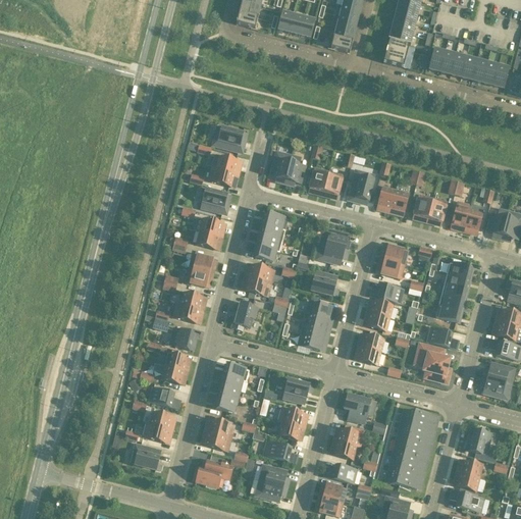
[(344,0),(343,4),(361,9),(363,0),(344,0)]
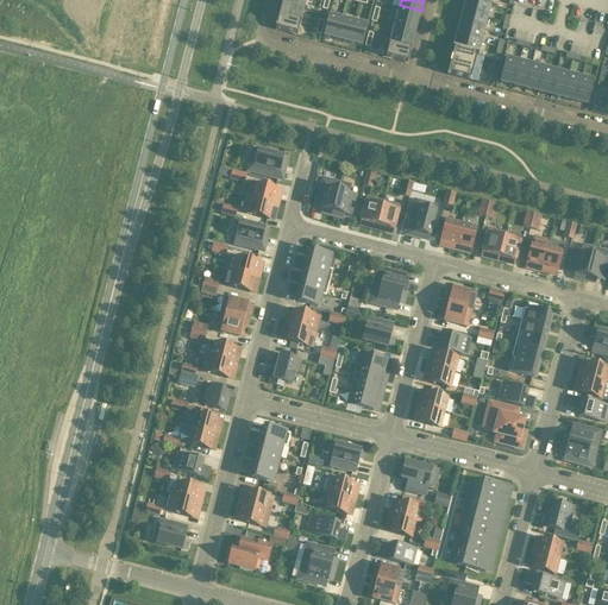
[(464,10),(487,16),(490,2),(481,0),(467,0),(464,10)]
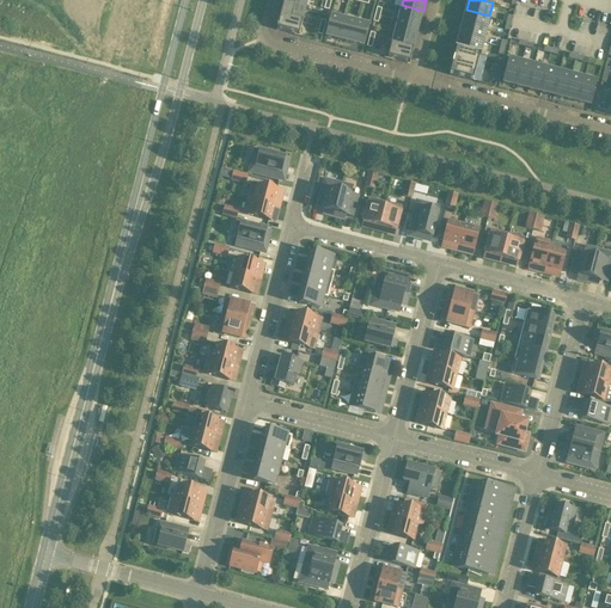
[(303,20),(306,7),(283,2),(281,14),(303,20)]
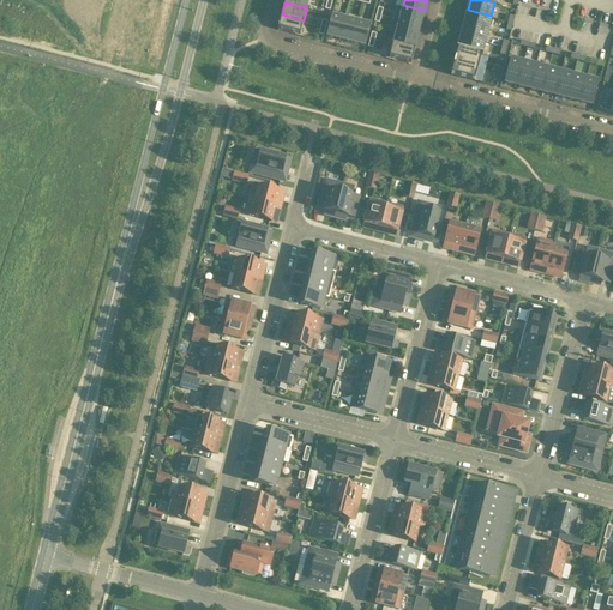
[(421,23),(425,11),(403,5),(400,18),(421,23)]
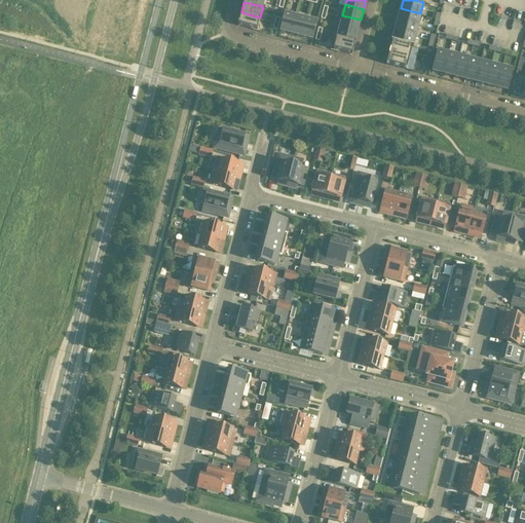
[(398,19),(418,24),(420,13),(401,8),(398,19)]
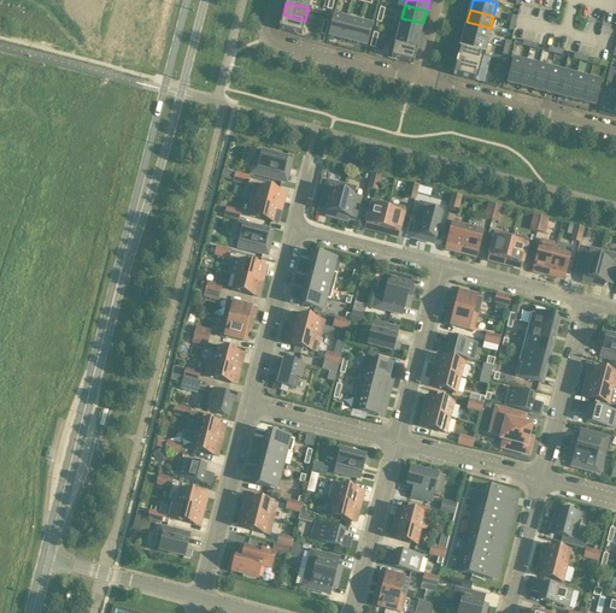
[(329,34),(341,37),(347,16),(334,12),(329,34)]
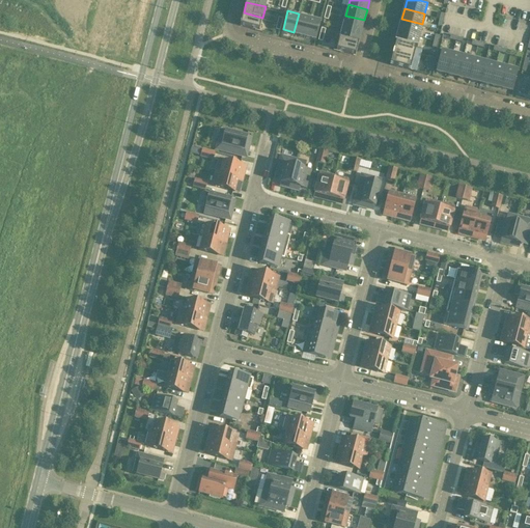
[(262,18),(244,12),(241,24),(259,28),(262,18)]
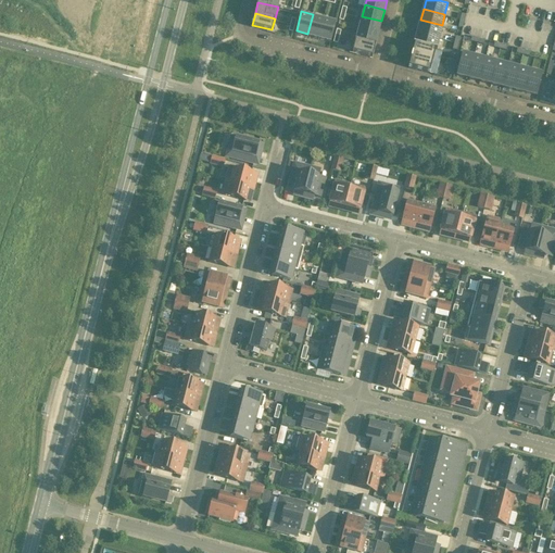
[(319,37),(325,16),(313,14),(307,34),(319,37)]
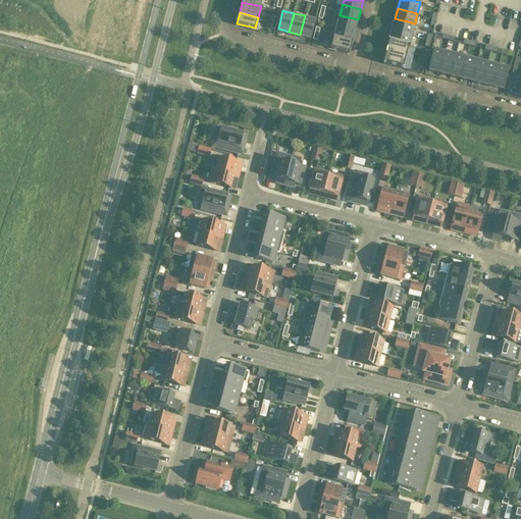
[(316,18),(305,15),(300,35),(311,38),(316,18)]
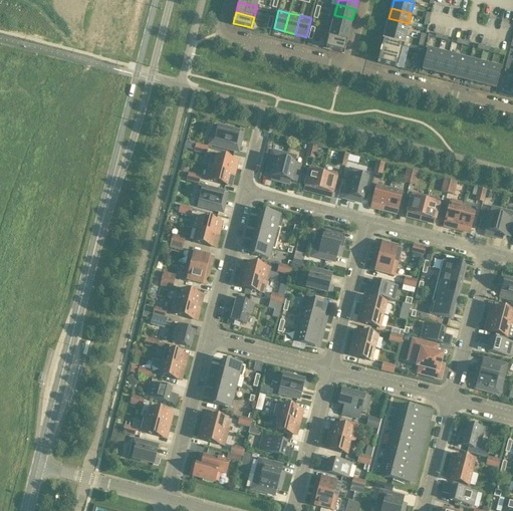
[(350,30),(352,19),(334,15),(331,25),(350,30)]
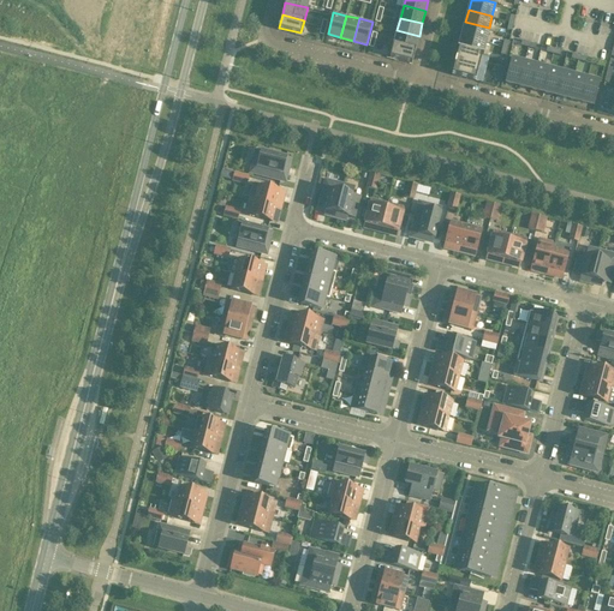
[(486,41),(489,28),(465,22),(462,35),(486,41)]
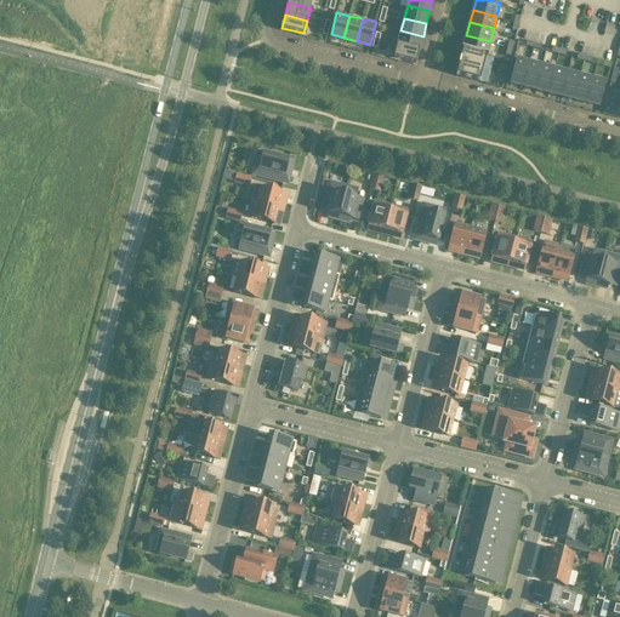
[(400,30),(397,44),(420,50),(424,36),(400,30)]
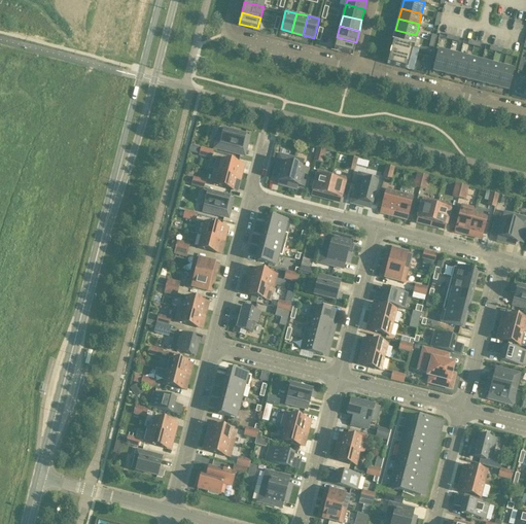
[(416,35),(395,30),(393,40),(413,45),(416,35)]
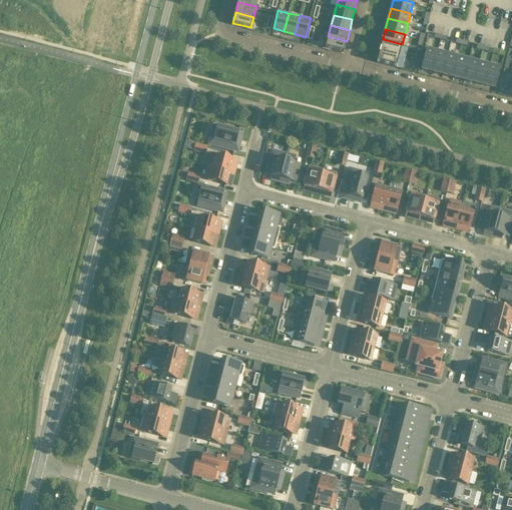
[(344,51),(347,41),(328,36),(326,46),(344,51)]
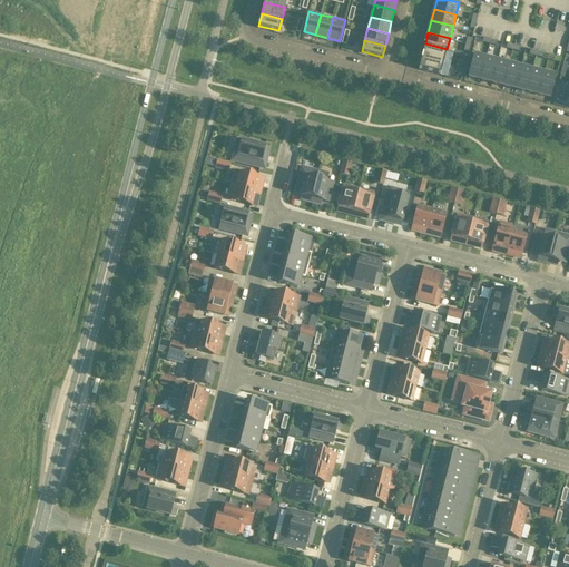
[(447,49),(425,44),(422,56),(444,61),(447,49)]
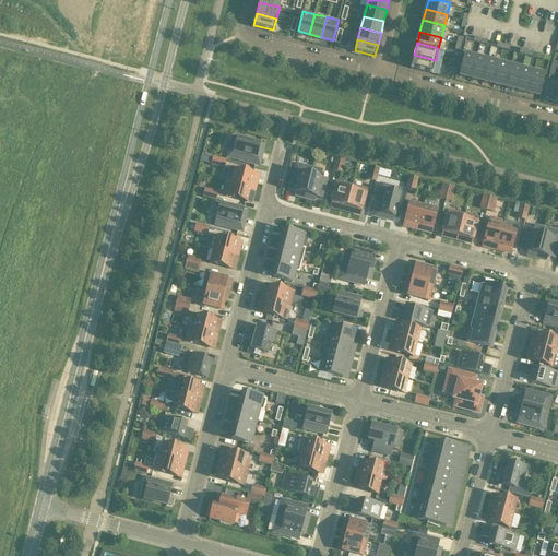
[(465,51),(460,72),(471,75),(476,55),(465,51)]
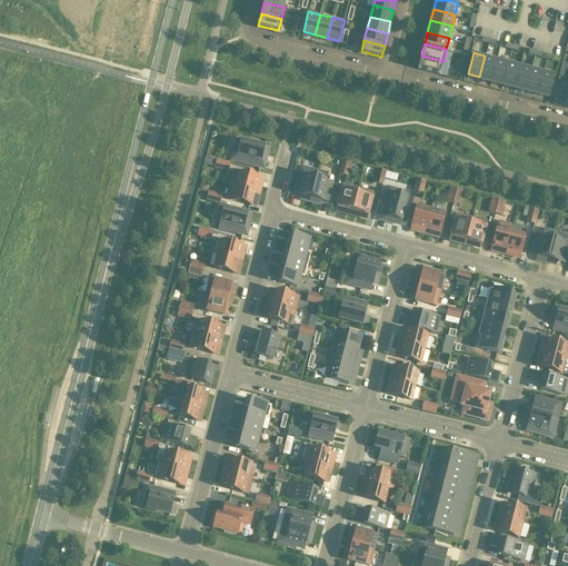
[(440,73),(444,61),(421,56),(418,68),(440,73)]
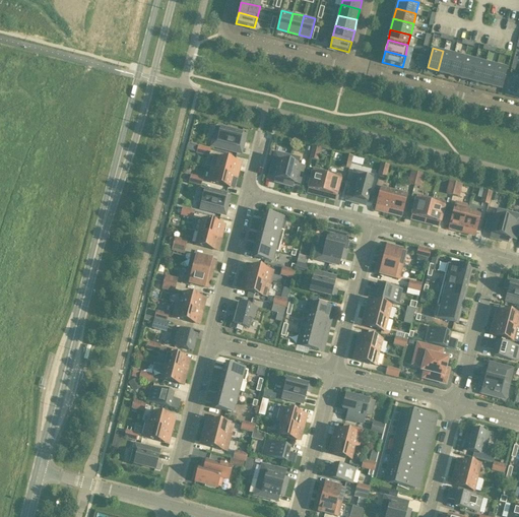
[(449,73),(454,53),(443,51),(438,70),(449,73)]
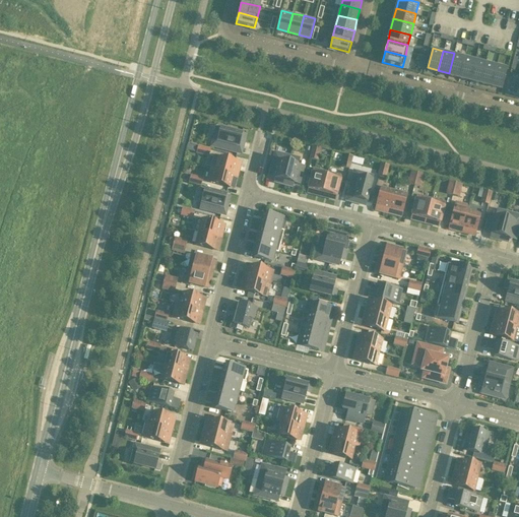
[(459,76),(464,56),(454,53),(449,73),(459,76)]
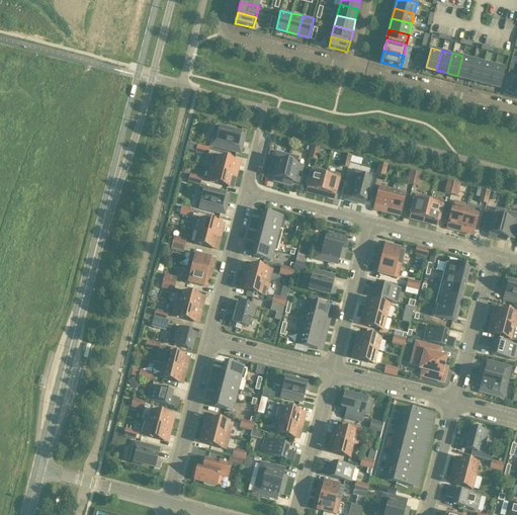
[(462,56),(457,76),(468,78),(474,59),(462,56)]
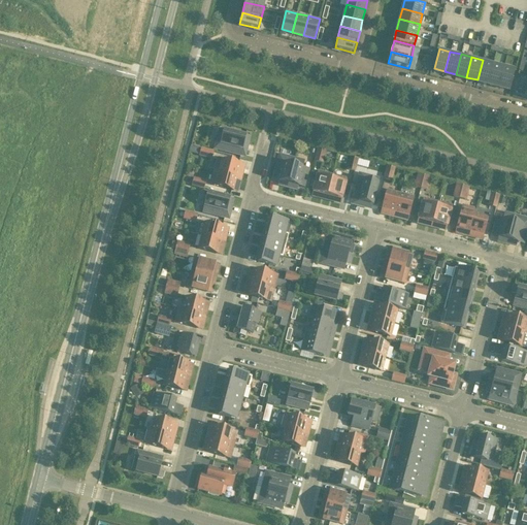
[(489,83),(494,62),(483,60),(478,79),(489,83)]
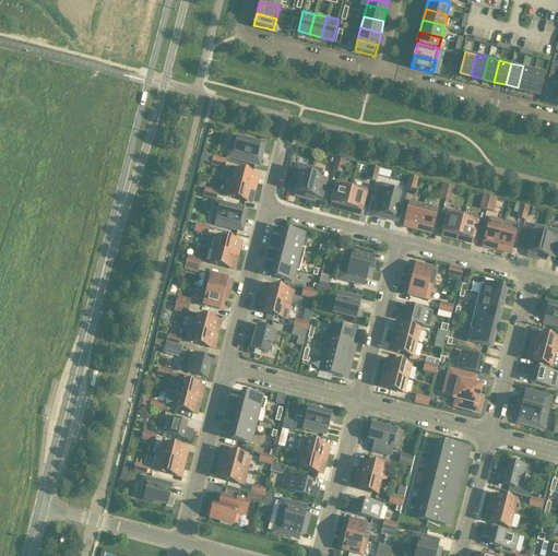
[(518,87),(529,91),(534,69),(523,66),(518,87)]
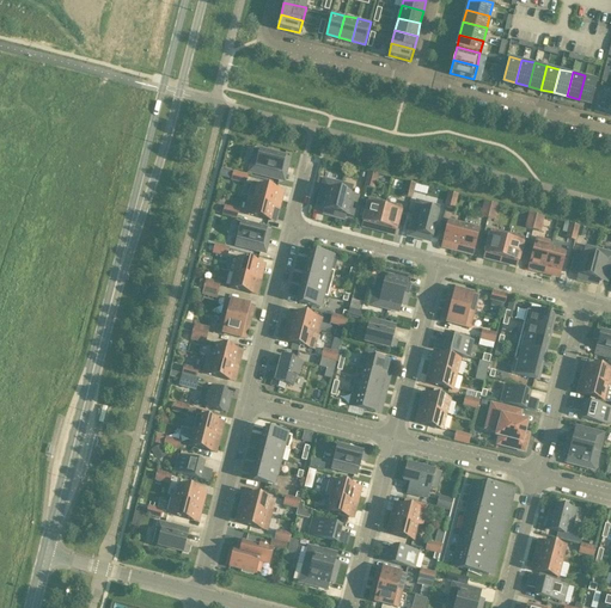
[(598,79),(585,75),(579,99),(592,102),(598,79)]
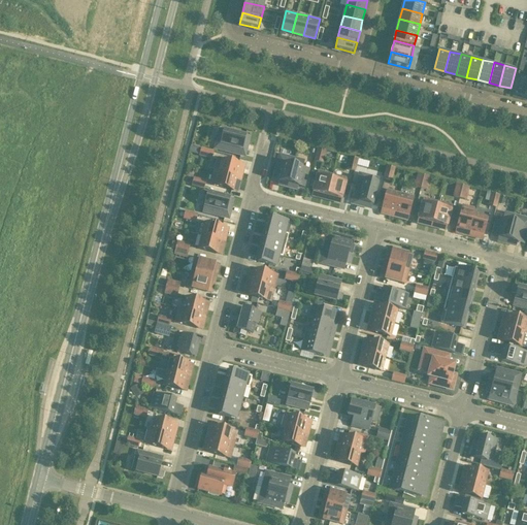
[(221,127),(218,139),(222,140),(220,146),(241,153),(244,140),(249,141),(251,135),(246,134),(246,133),(221,127)]
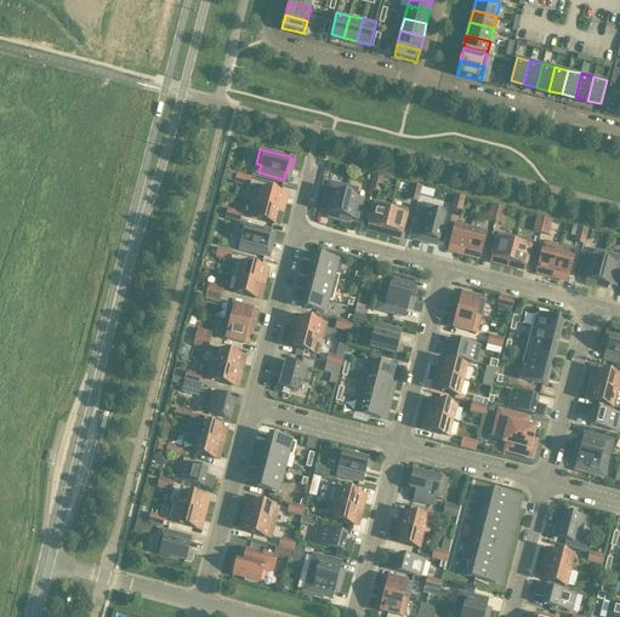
[(250,183),(252,176),(238,172),(235,180),(250,183)]
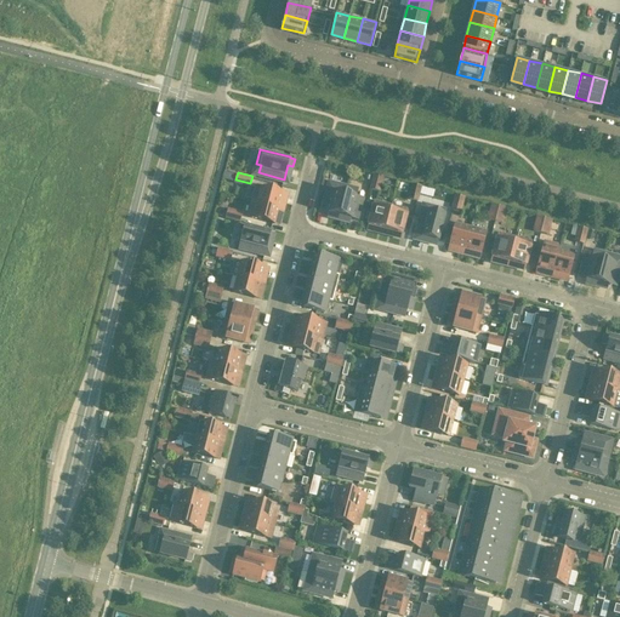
[(384,173),(376,172),(373,187),(380,188),(384,173)]
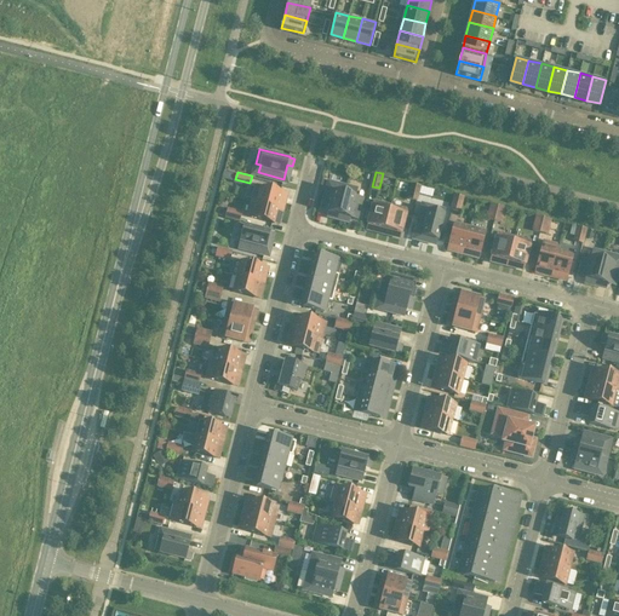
[(339,217),(348,184),(330,179),(322,207),(330,209),(328,213),(339,217)]
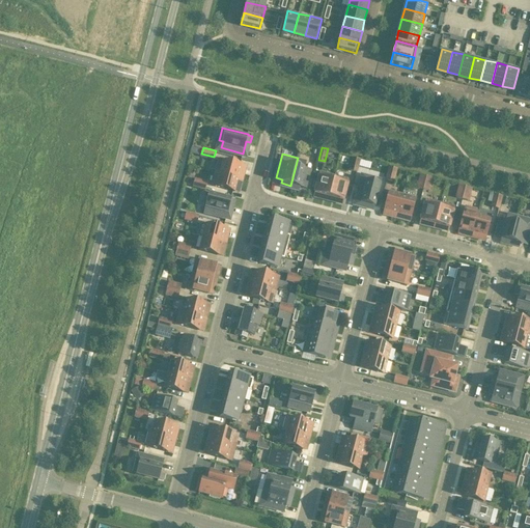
[(360,157),(354,156),(351,168),(357,169),(359,164),(360,157)]
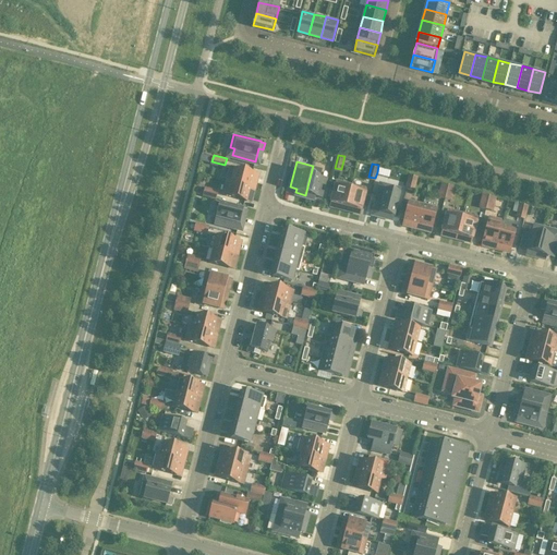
[(231,165),(228,179),(255,185),(257,180),(253,179),(255,171),(231,165)]
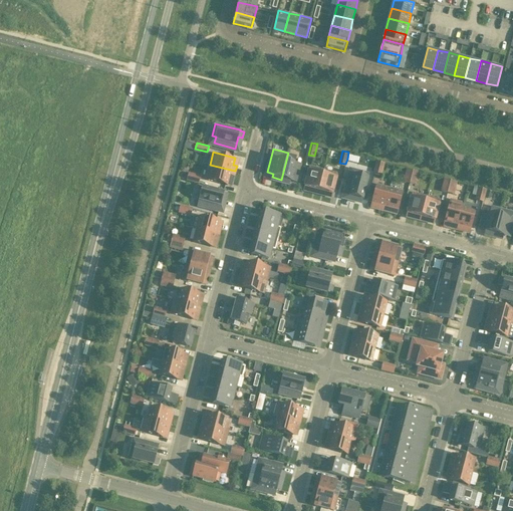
[(348,152),(347,159),(358,162),(360,155),(348,152)]
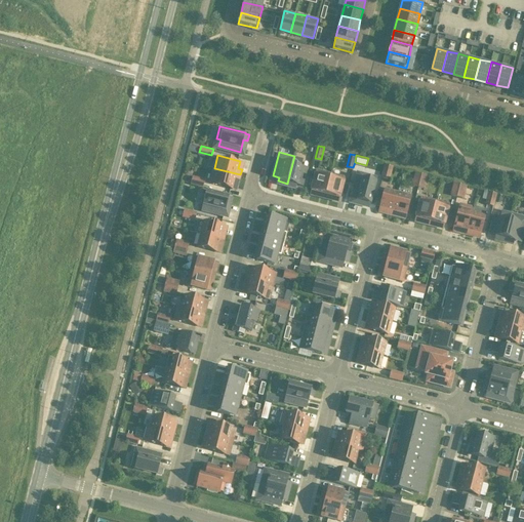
[(294,156),(287,184),(295,186),(296,182),(304,184),(308,166),(301,164),(303,158),(294,156)]
